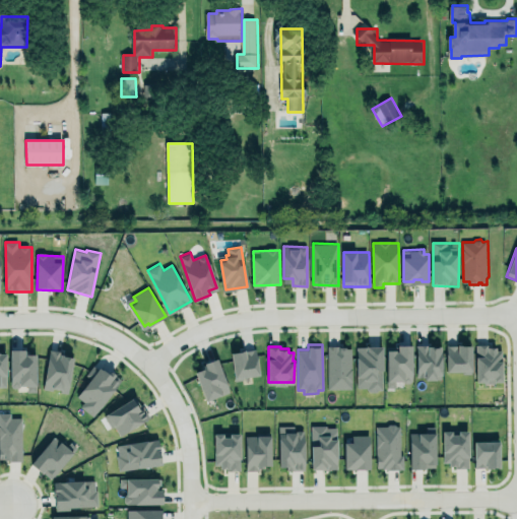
[(414,383),(413,346),(399,346),(399,351),(387,351),(388,389),(397,389),(397,383),(414,383)]
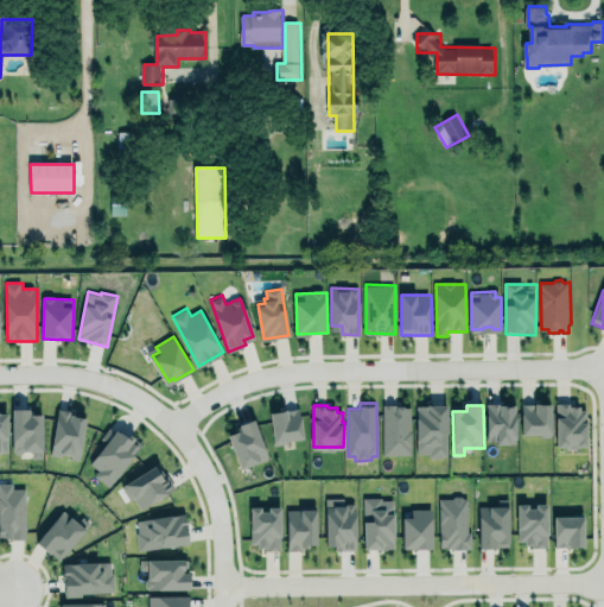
[(517,444),(519,405),(488,405),(488,444),(517,444)]
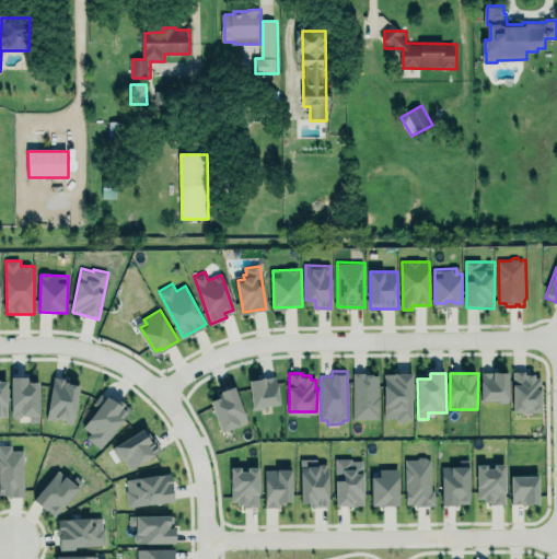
[(510,403),(510,374),(483,373),(482,402),(510,403)]
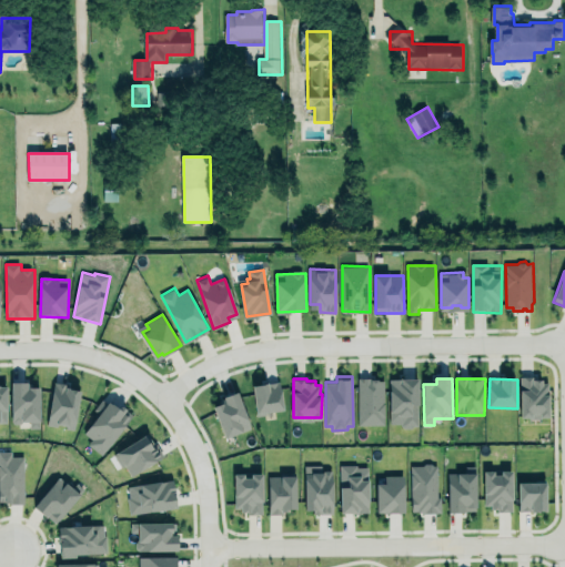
[(386,426),(386,381),(360,380),(360,426),(386,426)]
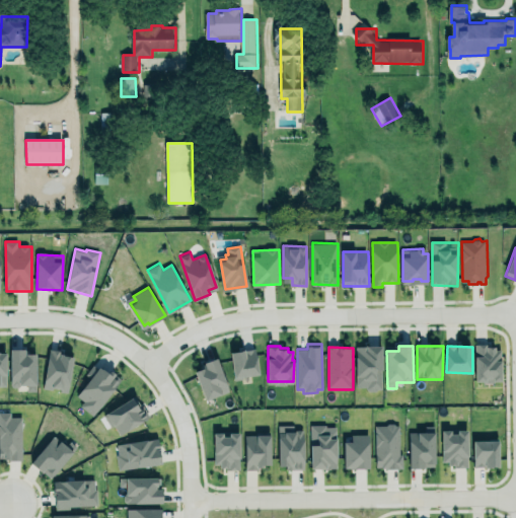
[(475,383),(502,383),(503,348),(476,347),(475,383)]
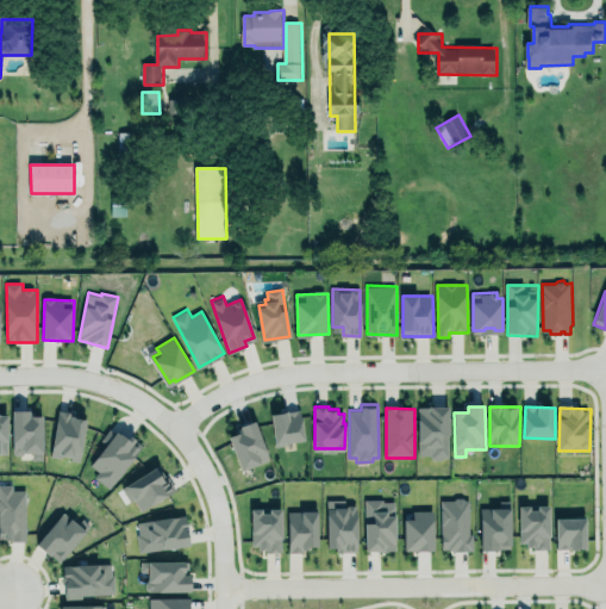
[(51,455),(61,409),(89,415),(81,461),(72,459),(73,454),(64,453),(63,458),(51,455)]
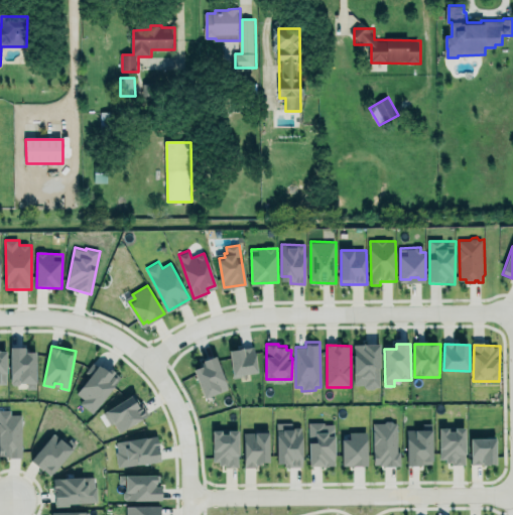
[(356,346),(355,388),(381,388),(382,346),(356,346)]
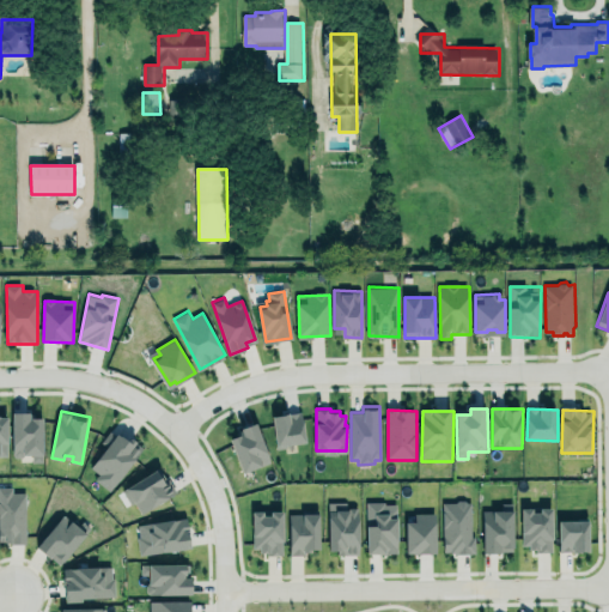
[(44,419),(31,419),(31,414),(13,414),(14,458),(44,456),(44,419)]
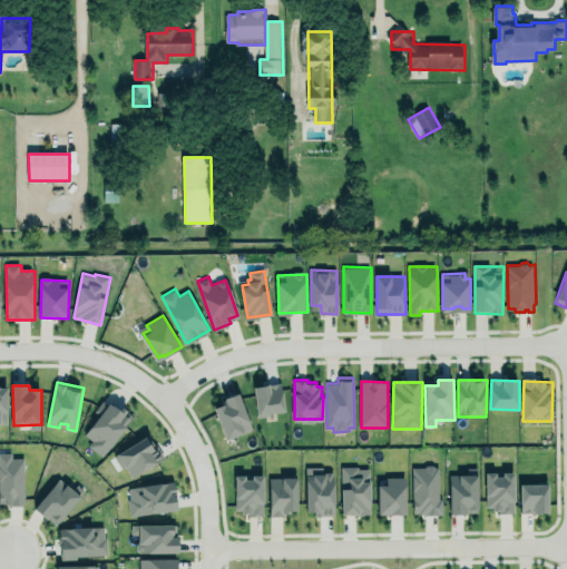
[(258,417),(286,414),(283,385),(255,388),(258,417)]
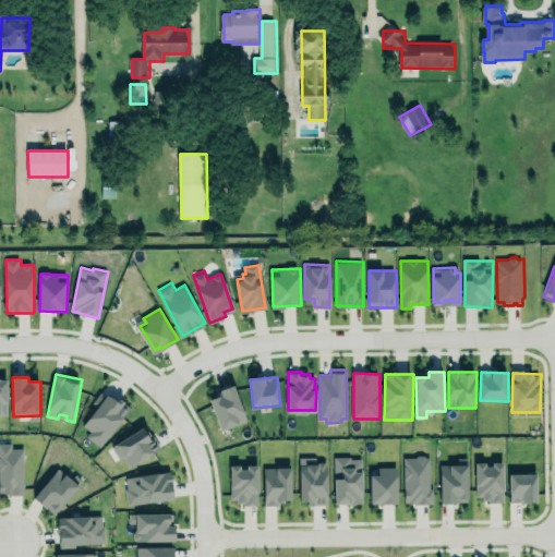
[(0,416),(9,416),(9,378),(0,378),(0,416)]
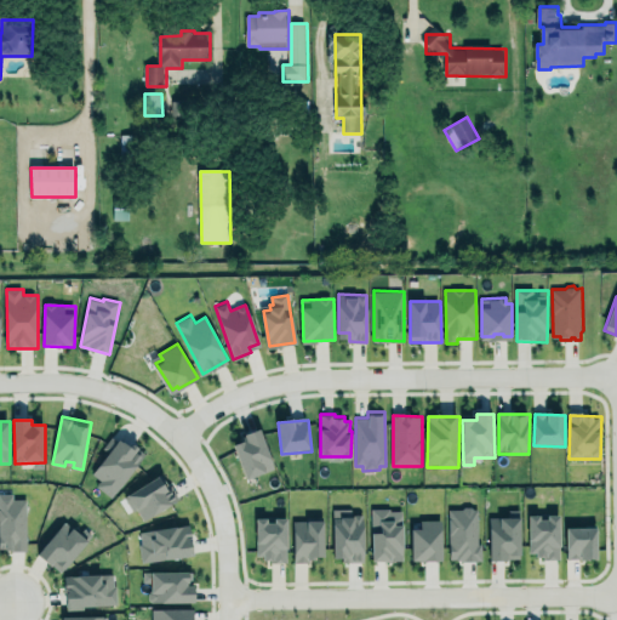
[(234,445),(249,481),(276,470),(261,430),(243,437),(245,442),(234,445)]
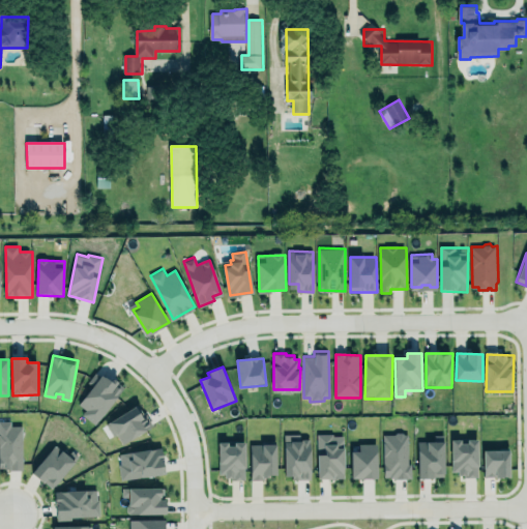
[(95,425),(125,386),(118,381),(103,373),(79,405),(85,409),(80,416),(95,425)]
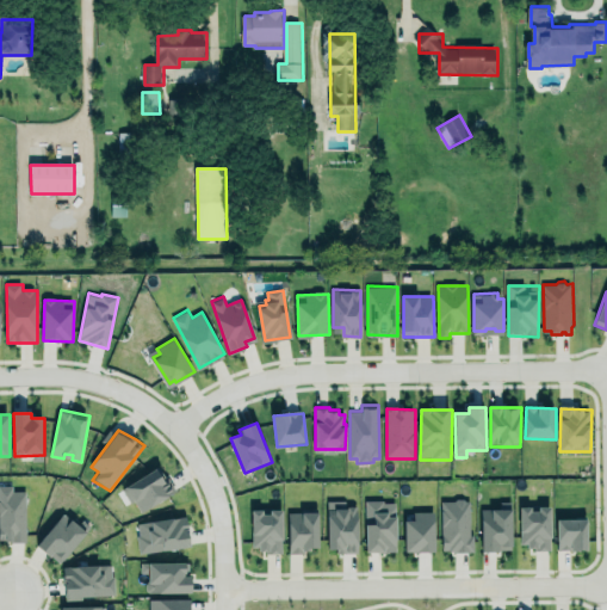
[(138,513),(177,495),(163,468),(125,486),(138,513)]
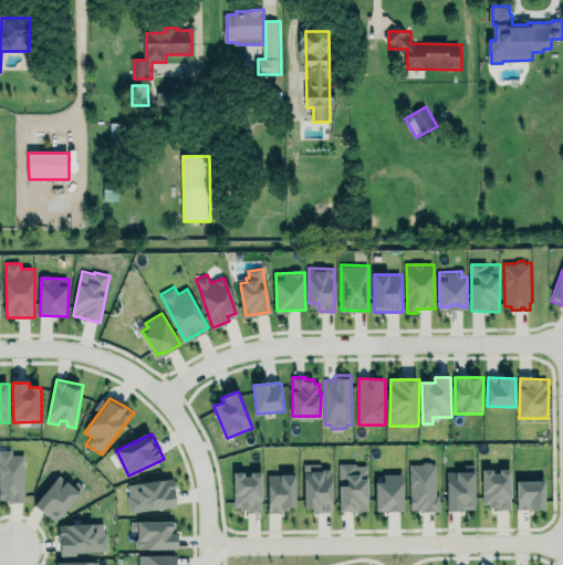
[(0,502),(27,502),(25,457),(13,457),(13,448),(0,448),(0,502)]
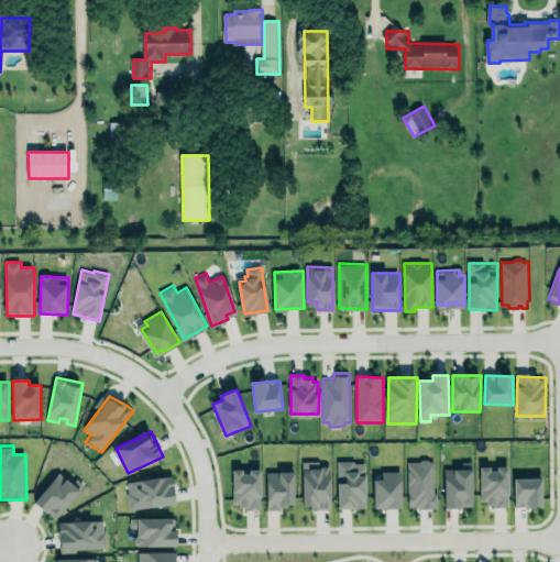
[(338,460),(355,460),(355,462),(364,462),(366,505),(339,505),(339,480),(338,460)]
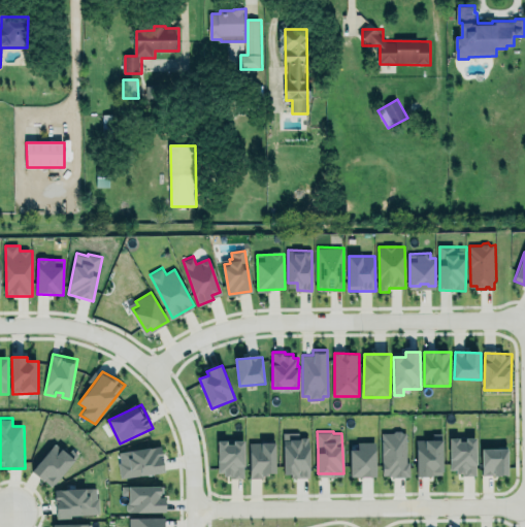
[(384,478),(409,478),(408,433),(383,433),(384,478)]
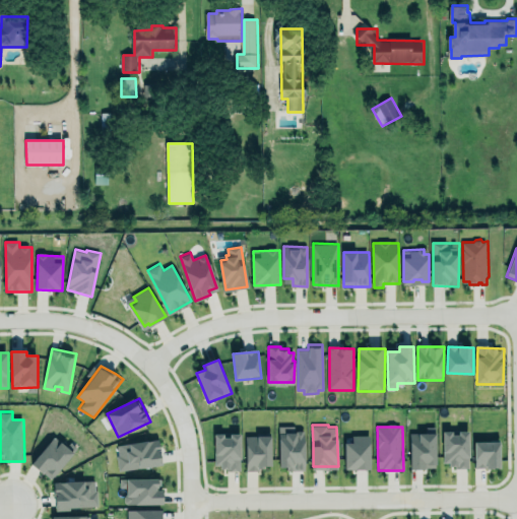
[(306,470),(306,432),(297,432),(297,428),(280,428),(280,470),(306,470)]
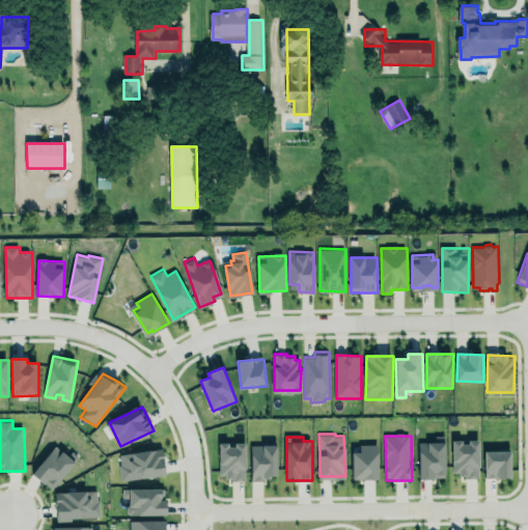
[(469,438),(479,438),(480,464),(479,464),(480,477),(465,477),(465,473),(460,473),(460,471),(454,471),(453,438),(463,438),(463,441),(469,441),(469,438)]
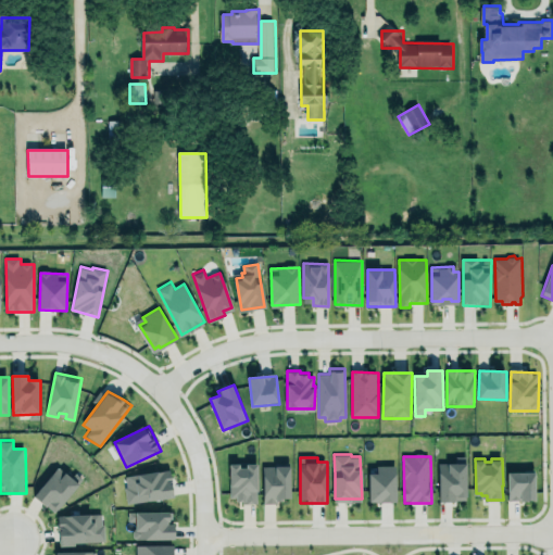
[(229,461),(258,461),(258,500),(230,501),(229,461)]
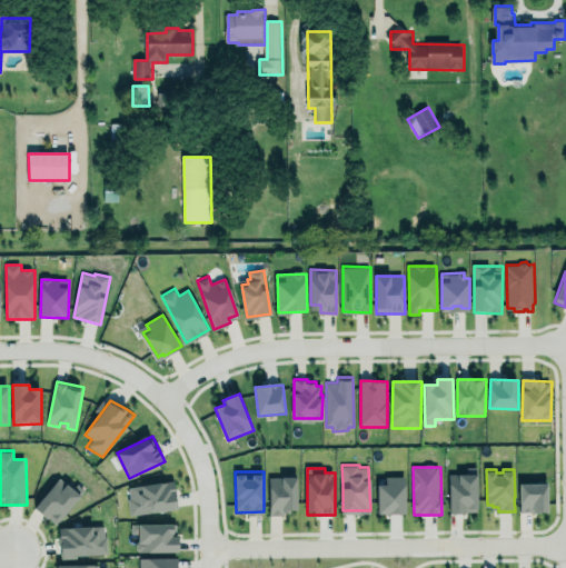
[(37,505),(58,522),(82,491),(62,475),(37,505)]
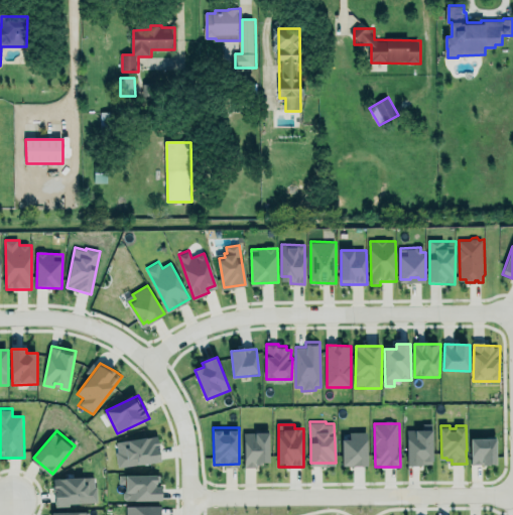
[(408,467),(434,466),(433,430),(408,431),(408,467)]
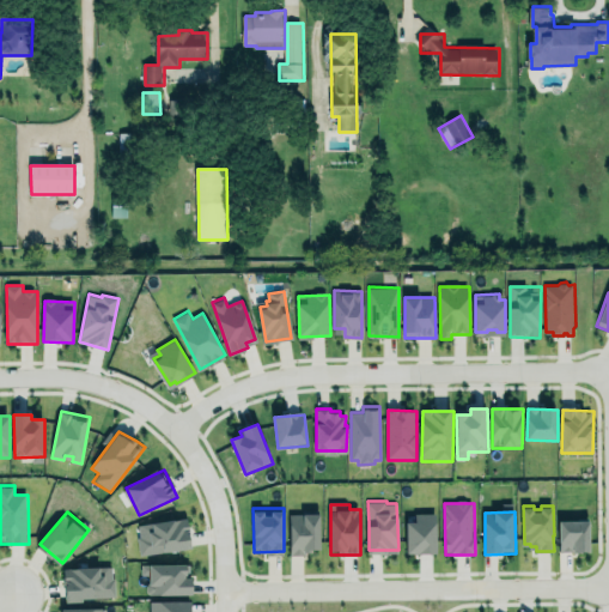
[(292,555),(322,553),(321,513),(291,514),(292,555)]
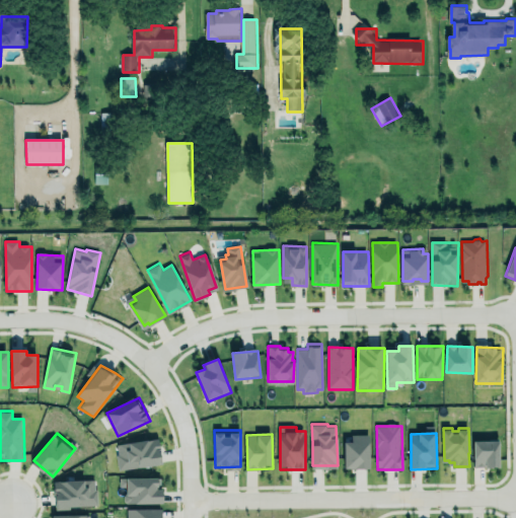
[(372,469),(371,436),(353,436),(353,442),(345,443),(346,470),(372,469)]
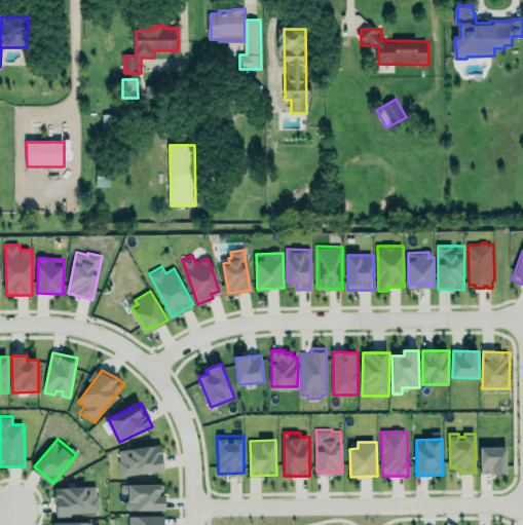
[(122,477),(165,472),(161,446),(118,451),(122,477)]
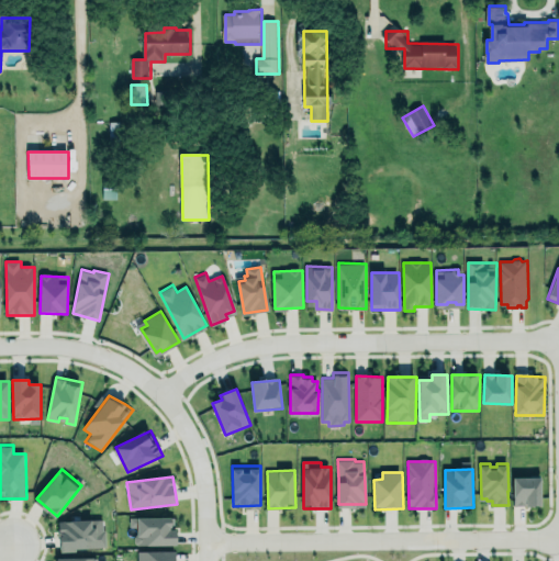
[(543,506),(541,478),(514,479),(515,507),(543,506)]
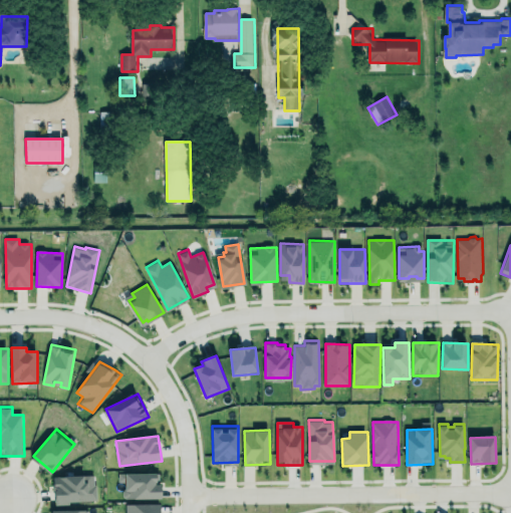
[(161,474),(120,474),(120,483),(124,483),(125,500),(162,499),(161,474)]
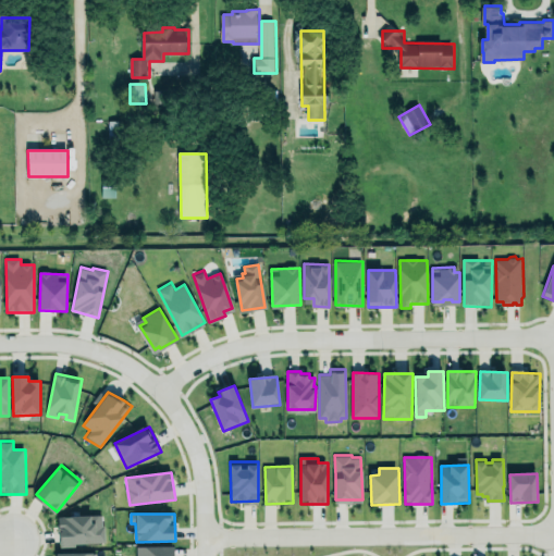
[(60,545),(106,545),(105,517),(59,517),(60,545)]
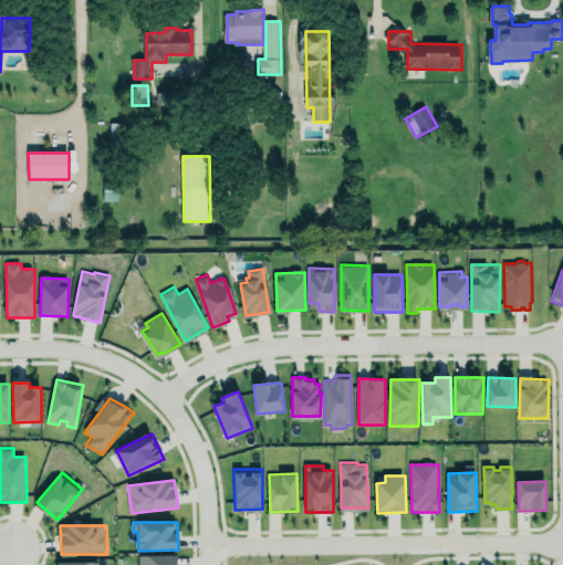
[(177,564),(177,555),(139,556),(139,564),(177,564)]
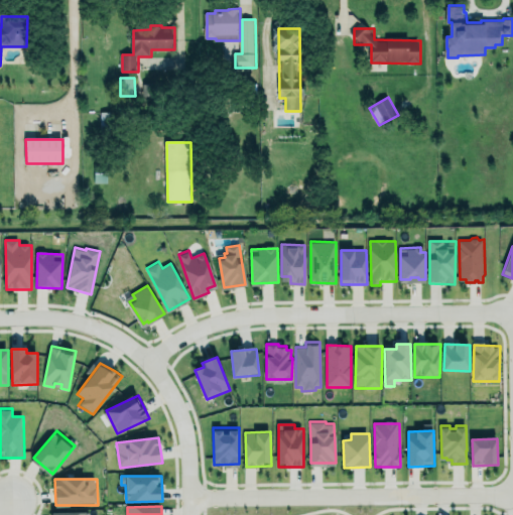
All buildings are outlined.
